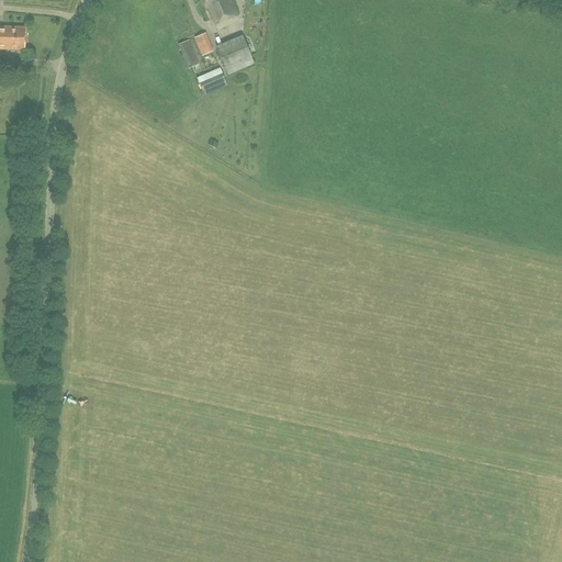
[(208,7),(215,23),(237,13),(231,0),(201,0),(205,8),(208,7)]
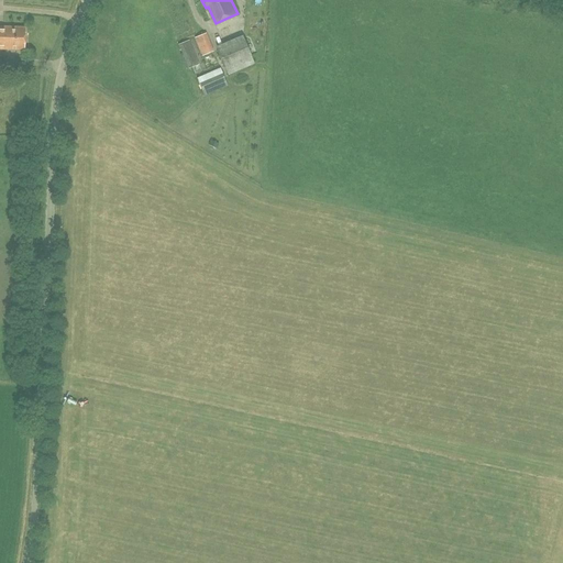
[(25,26),(3,26),(2,34),(1,33),(1,48),(24,48),(25,26)]
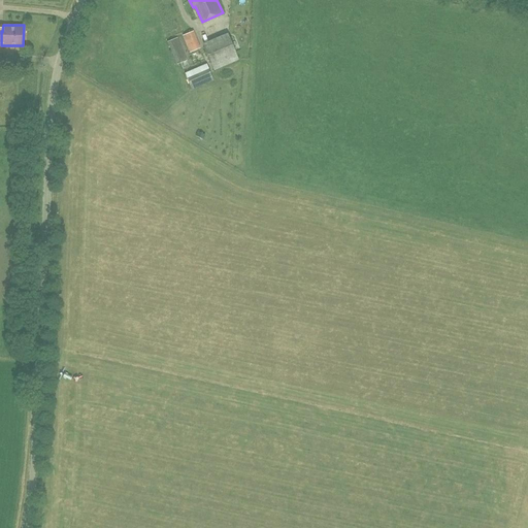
[(194,31),(183,35),(190,53),(201,48),(194,31)]
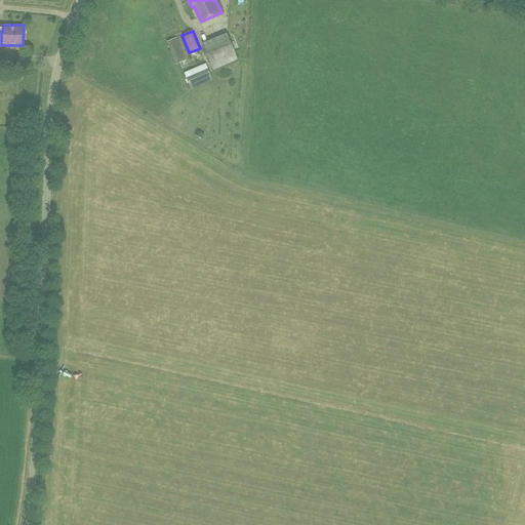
[(176,64),(186,61),(176,37),(167,41),(176,64)]
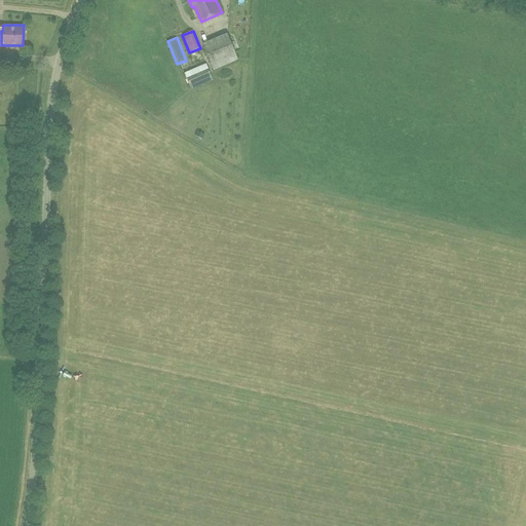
[(205,63),(184,73),(191,89),(213,80),(205,63)]
